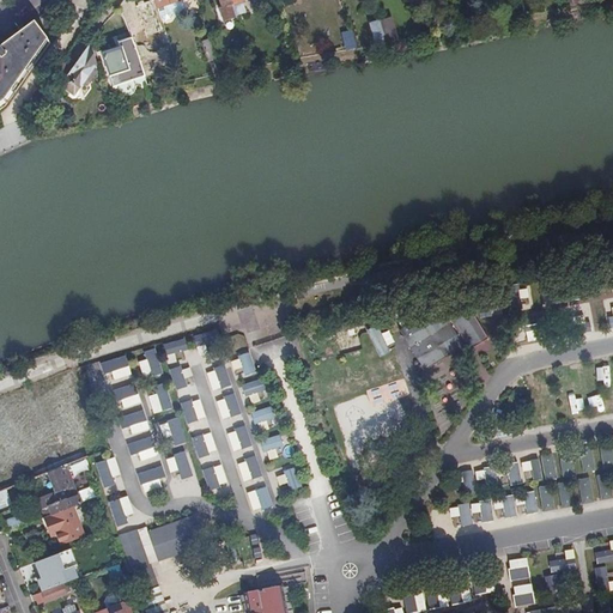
[(155,0),(162,20),(167,22),(171,19),(174,16),(175,16),(169,0),(155,0)]
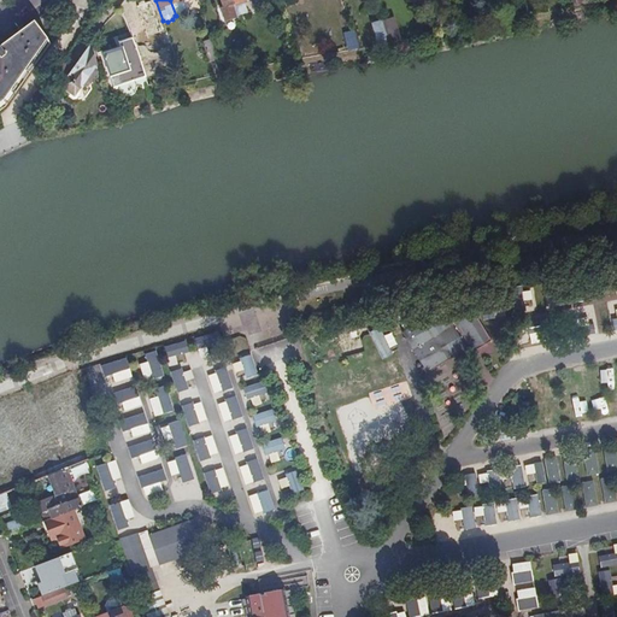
[(170,0),(176,16),(187,12),(183,0),(170,0)]
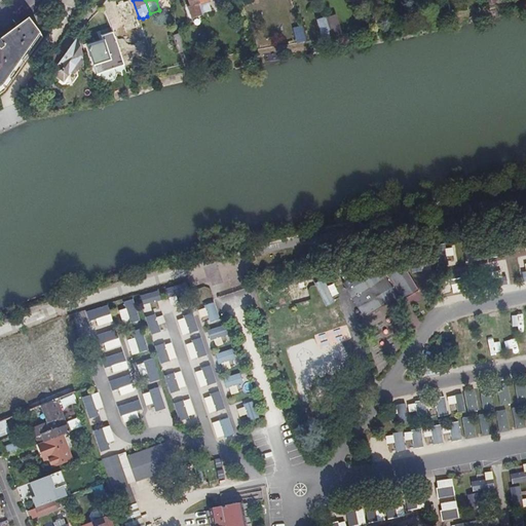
[(191,8),(193,17),(203,14),(200,5),(198,0),(189,0),(192,8),(191,8)]
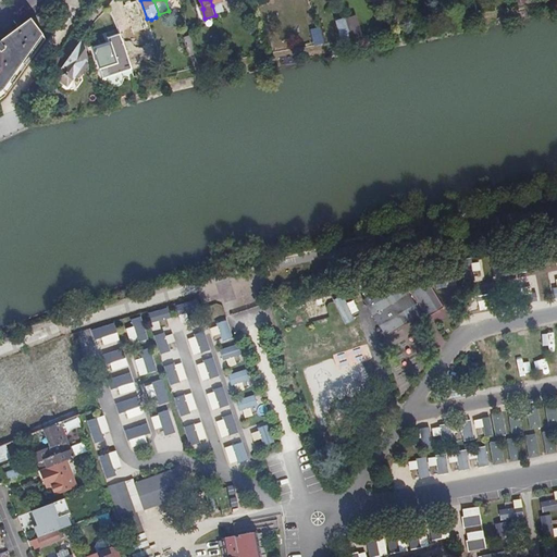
[(469,14),(465,0),(455,0),(460,16),(469,14)]
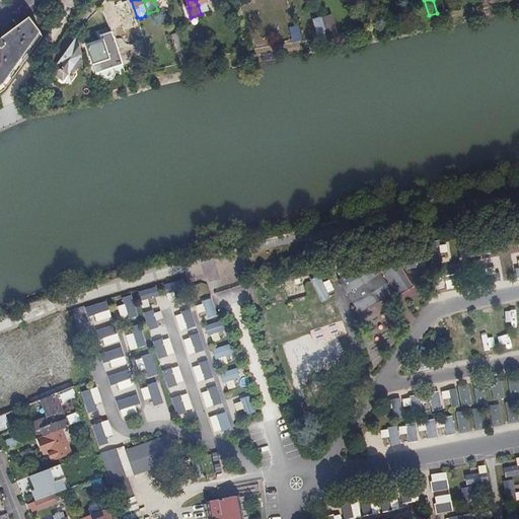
[(116,6),(117,8),(124,31),(135,27),(126,2),(116,6)]
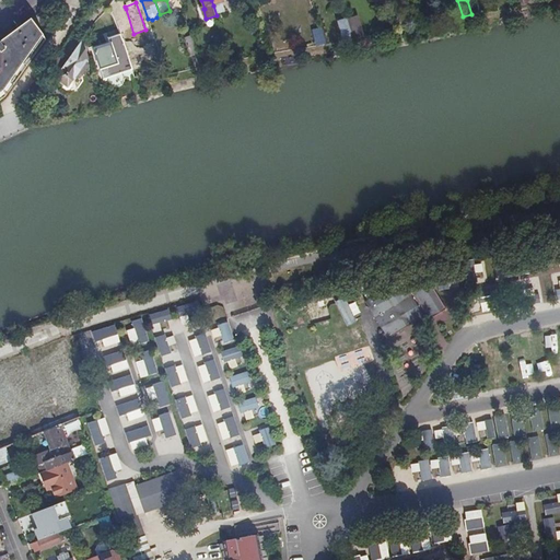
[(222,2),(213,6),(217,15),(225,12),(222,2)]
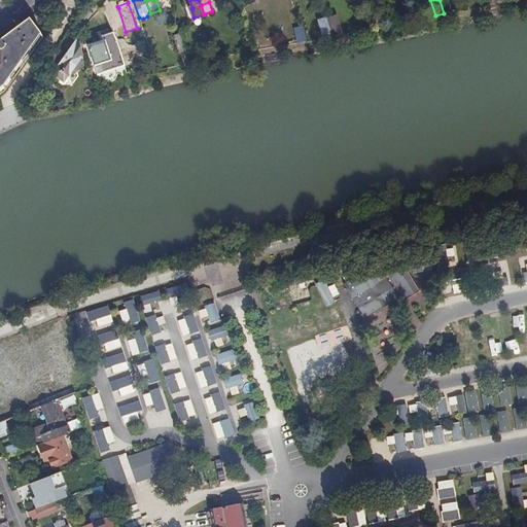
[(107,20),(110,18),(115,31),(117,37),(127,34),(126,32),(118,8),(111,10),(105,12),(107,20)]
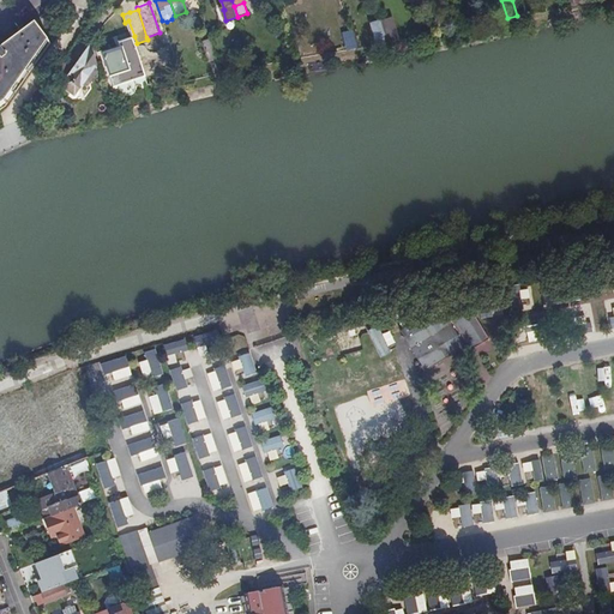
[(389,20),(381,23),(387,43),(397,41),(393,30),(391,30),(389,20)]
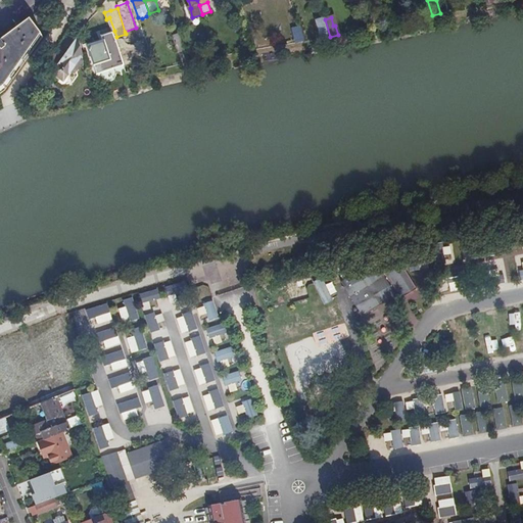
[(0,93),(4,91),(43,39),(29,19),(11,33),(0,40),(0,93)]
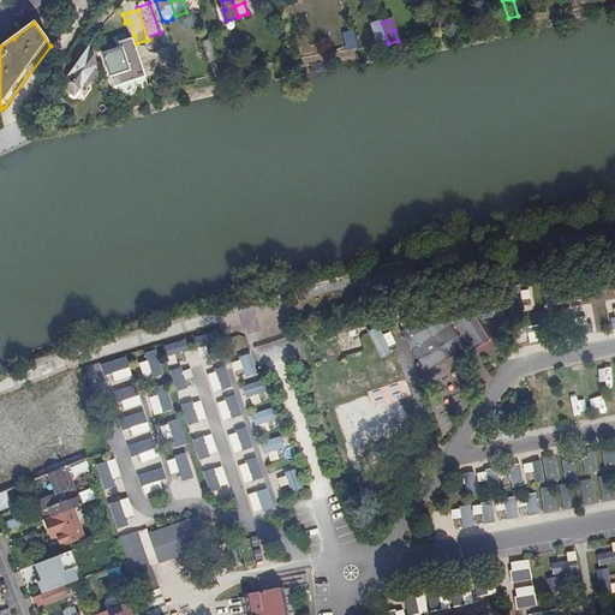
[(381,23),(375,24),(381,45),(388,43),(382,23),(381,23)]
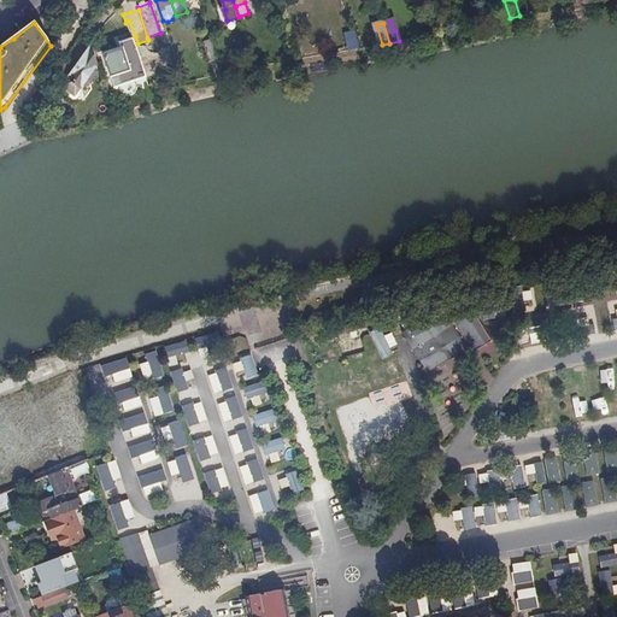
[(354,35),(346,37),(350,47),(358,45),(354,35)]
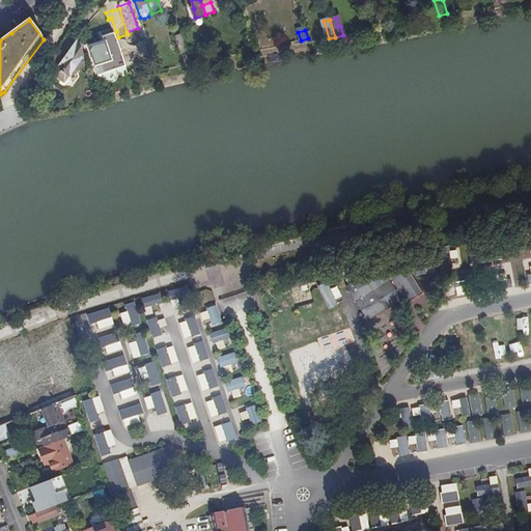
[(117,72),(116,70),(126,66),(113,34),(103,38),(105,43),(88,48),(99,76),(103,75),(103,77),(104,78),(105,80),(106,81),(107,82),(109,82),(110,83),(112,82),(113,82),(115,81),(116,80),(117,78),(118,77),(118,75),(117,73),(117,72)]
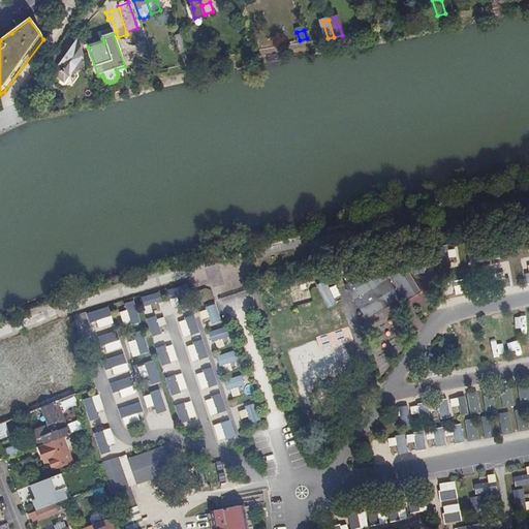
[(175,38),(179,54),(186,52),(182,36),(175,38)]
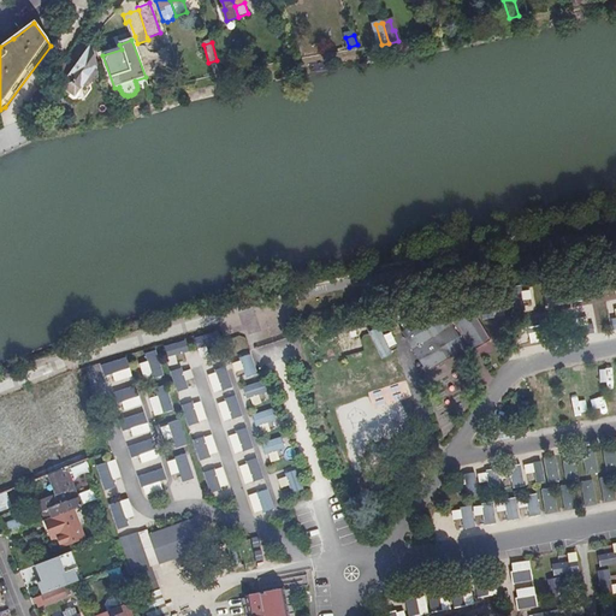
[(90,47),(80,61),(77,65),(61,89),(69,94),(75,99),(81,90),(96,66),(90,47)]
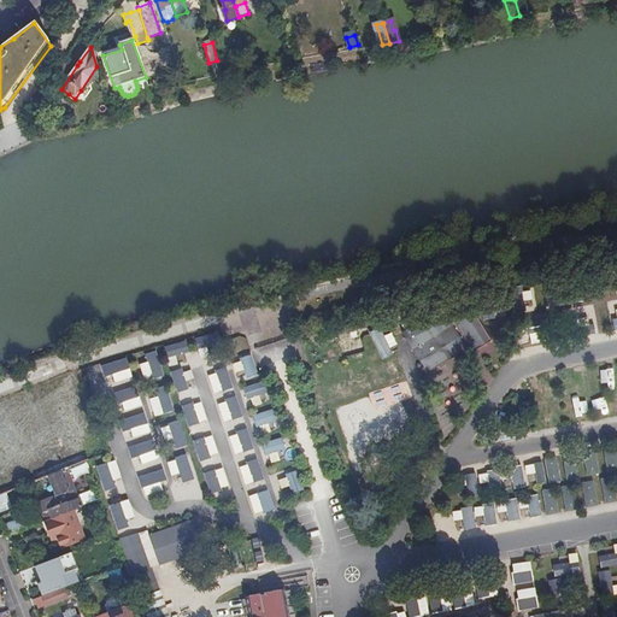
[(51,82),(62,89),(77,65),(68,58),(51,82)]
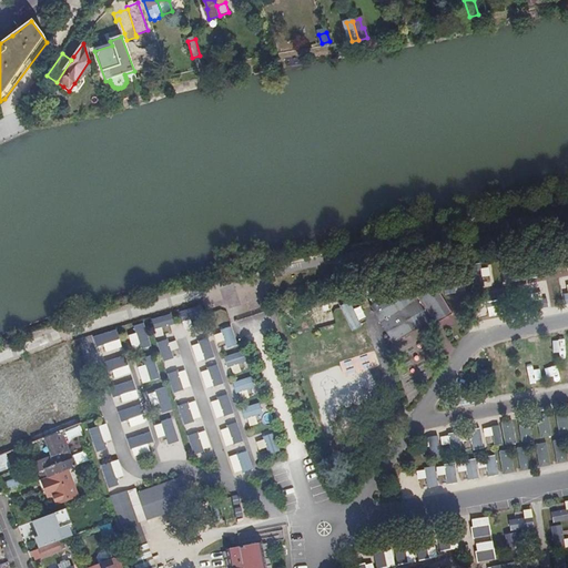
[(69,91),(63,87),(63,91),(68,93),(72,93),(75,88),(74,83),(69,91)]
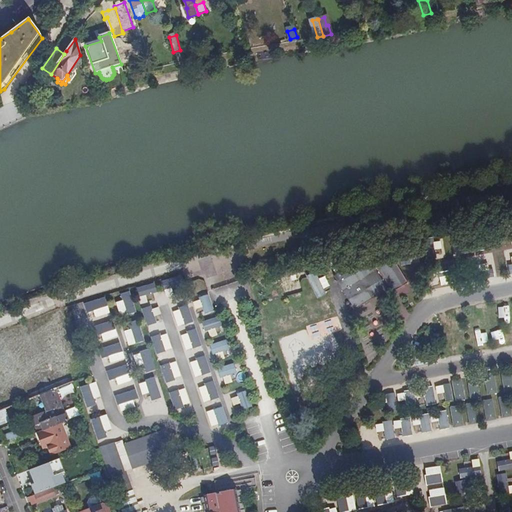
[(507,274),(511,272),(511,234),(451,242),(454,264),(479,261),(481,277),(496,275),(495,267),(506,265),(507,274)]
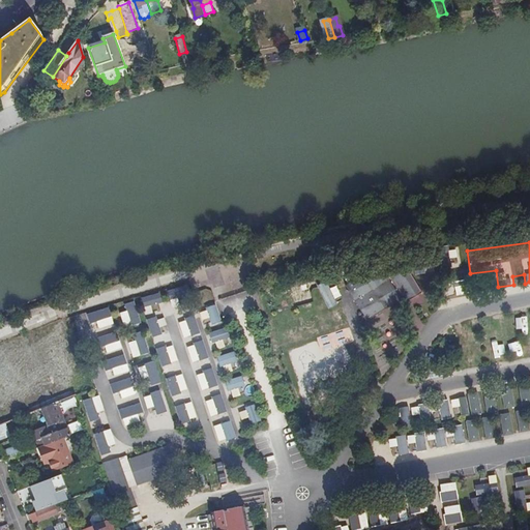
[(438,246),(438,269),(460,268),(460,245),(438,246)]
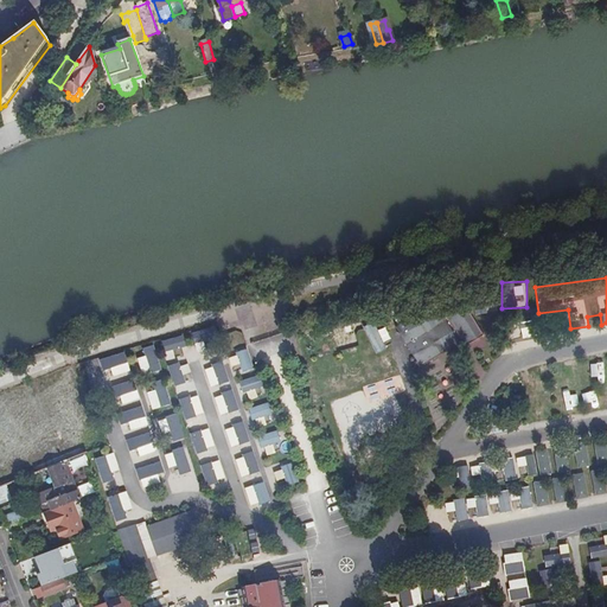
[(462,350),(484,337),(455,292),(433,298),(436,304),(396,327),(421,368),(459,343),(462,350)]
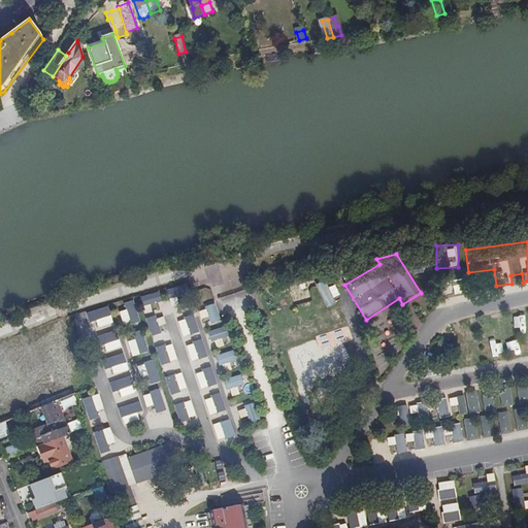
[(422,259),(408,263),(413,274),(426,270),(422,259)]
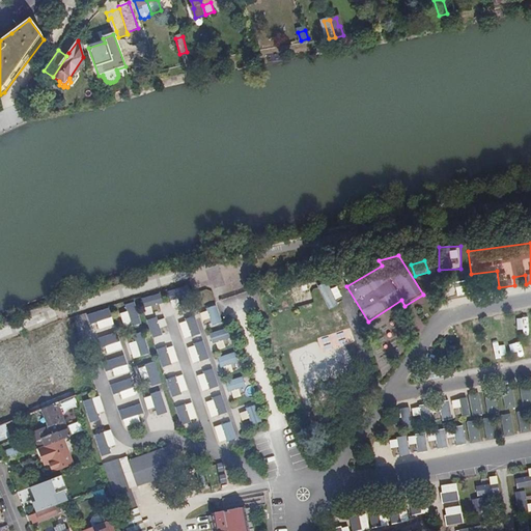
[(270,303),(308,290),(305,281),(267,294),(270,303)]
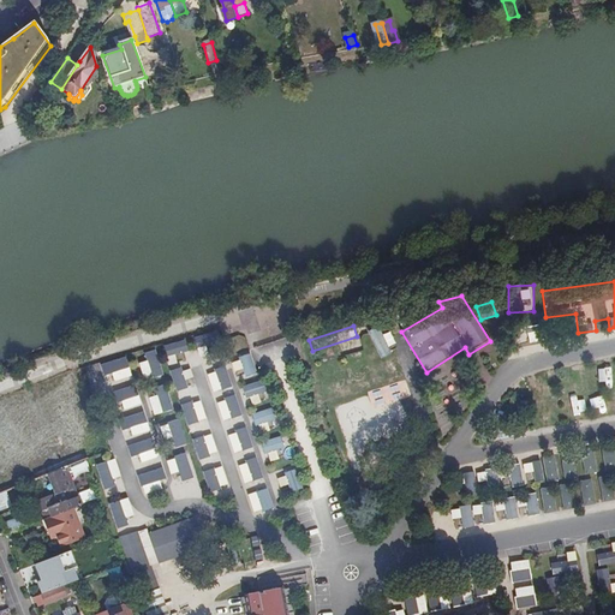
[(387,333),(378,335),(376,327),(368,330),(376,358),(393,353),(387,333)]
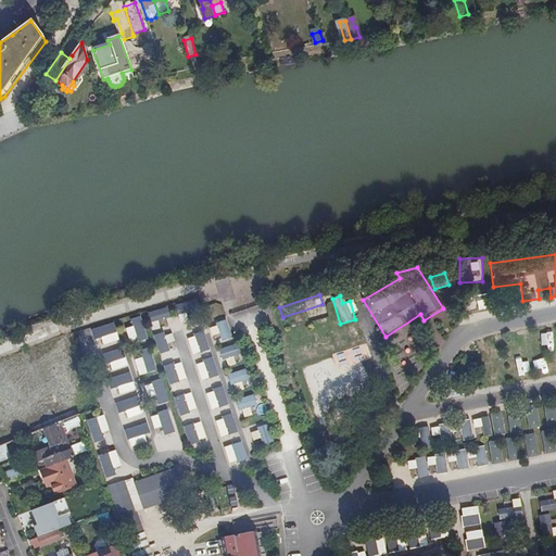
[(163,307),(146,312),(150,330),(168,326),(163,307)]
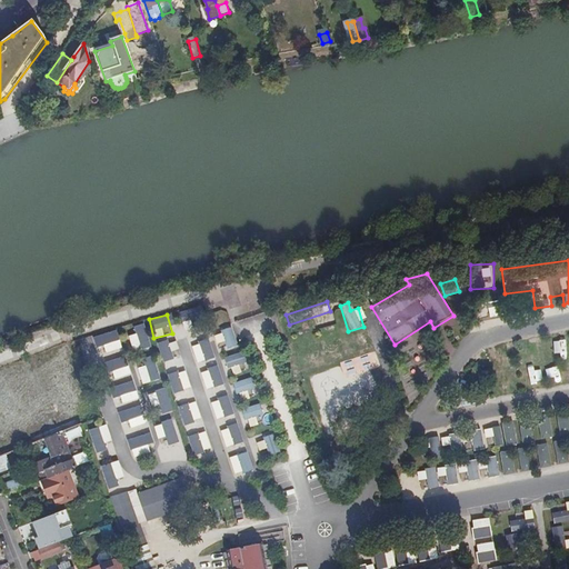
[(130,326),(132,333),(126,335),(130,351),(148,347),(142,323),(130,326)]
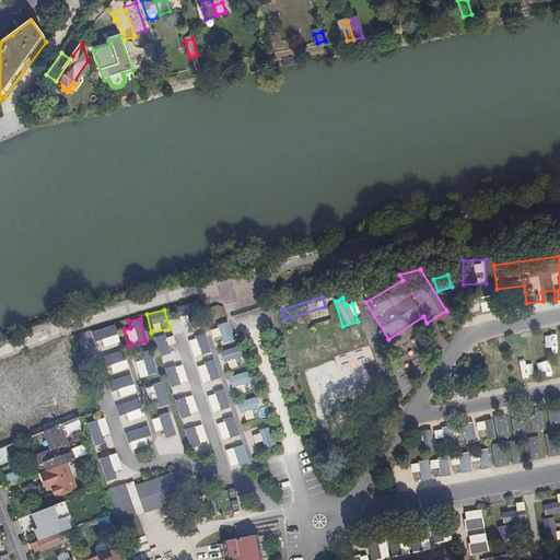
[(268,323),(270,330),(280,328),(278,319),(268,323)]
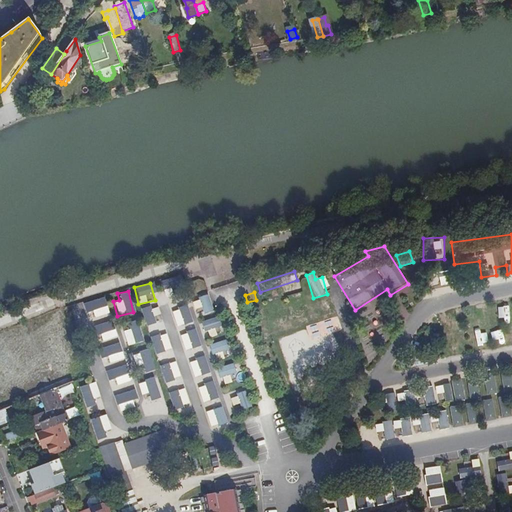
[(208,295),(191,299),(195,316),(212,312),(208,295)]
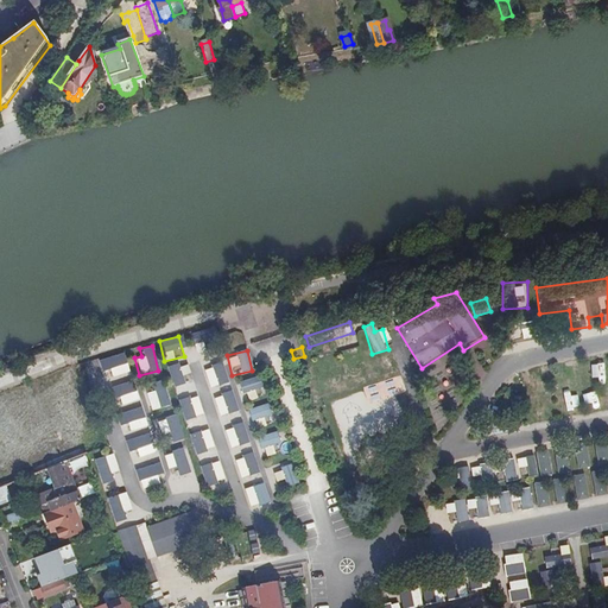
[(121,352),(97,360),(103,379),(127,372),(121,352)]
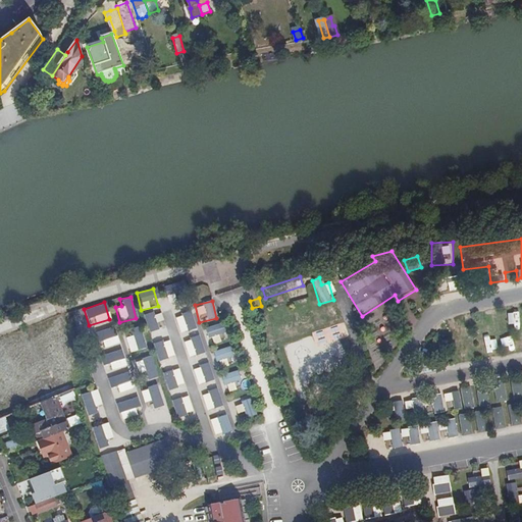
[(501,309),(503,327),(514,326),(512,308),(501,309)]
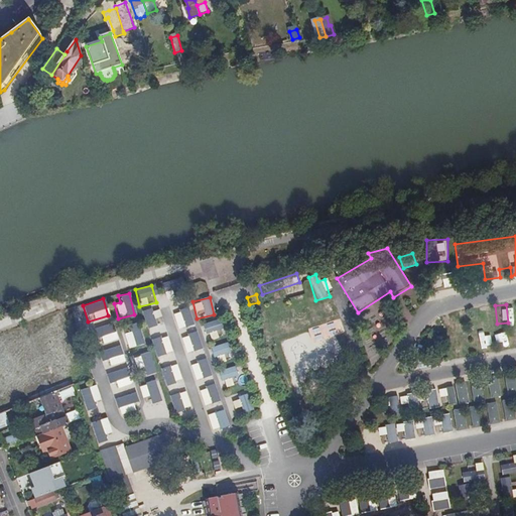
[(146,329),(162,323),(156,307),(140,312),(146,329)]
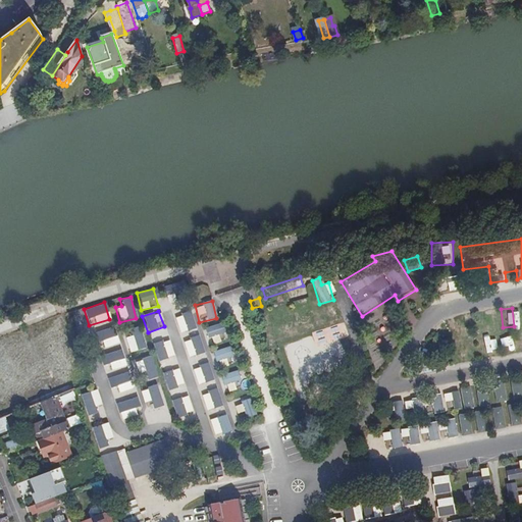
[(189,311),(174,316),(179,333),(195,328),(189,311)]
